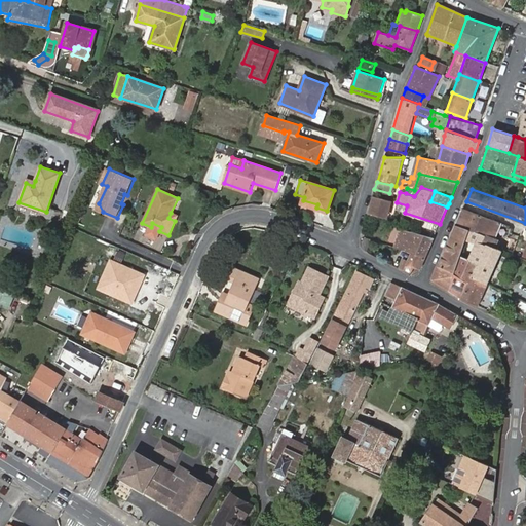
[(373,196),(368,213),(387,218),(392,201),(373,196)]
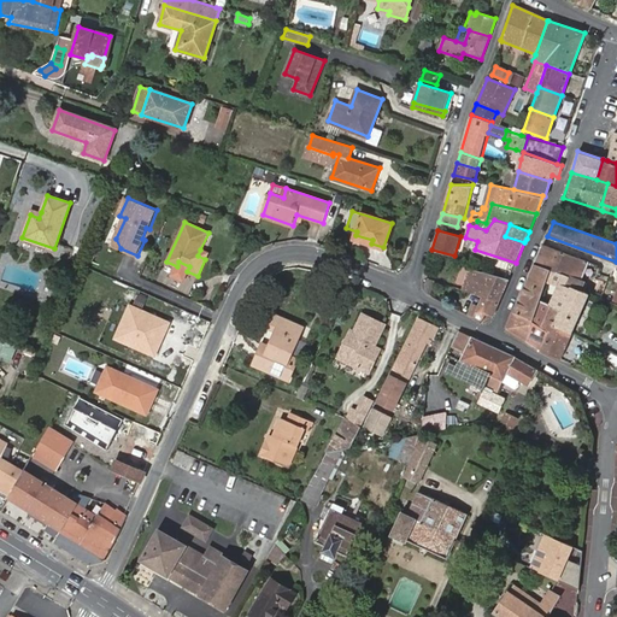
[(589,263),(545,245),(536,264),(551,270),(571,277),(568,286),(586,293),(589,285),(582,281),(589,263)]
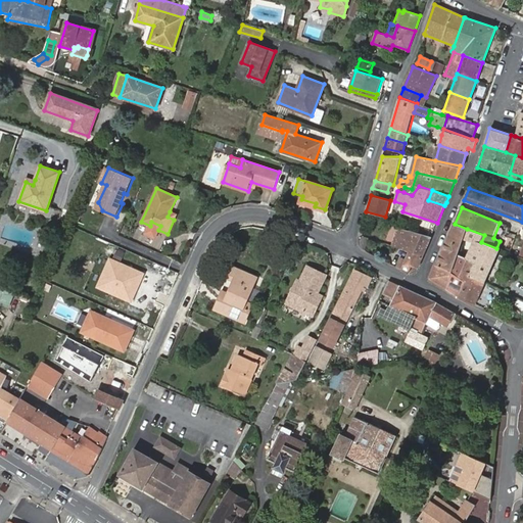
[(177,215),(170,211),(168,217),(174,220),(177,215)]
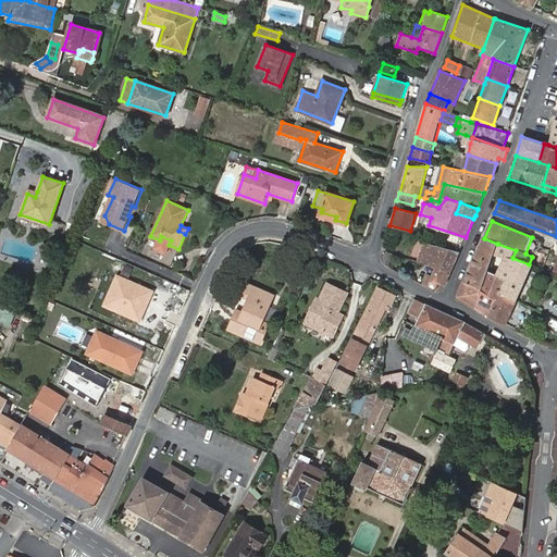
[(497,244),(484,238),(466,282),(482,288),(487,272),(494,254),(497,244)]
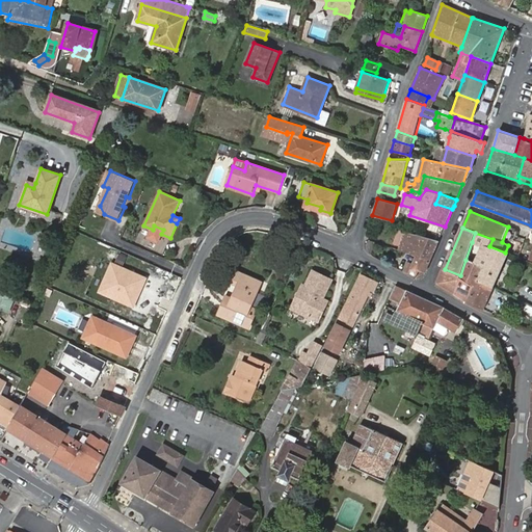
[(431,261),(440,240),(406,232),(401,244),(407,245),(404,253),(417,256),(431,261)]
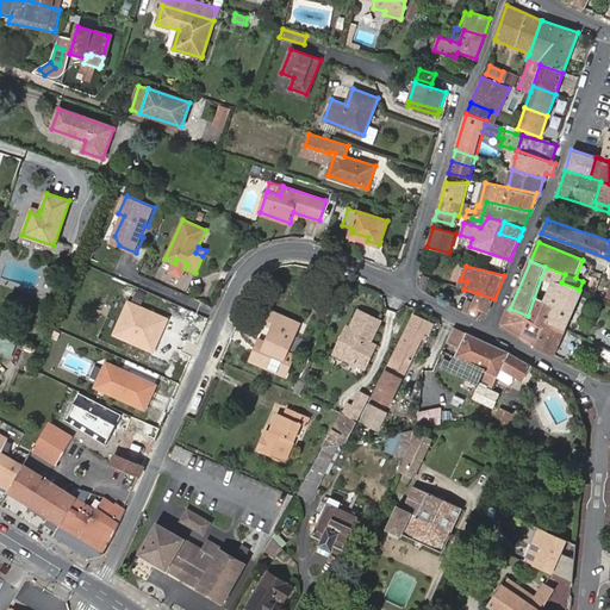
[(584,291),(579,290),(561,282),(565,274),(545,267),(541,278),(553,282),(545,303),(548,304),(554,307),(548,322),(566,330),(584,291)]
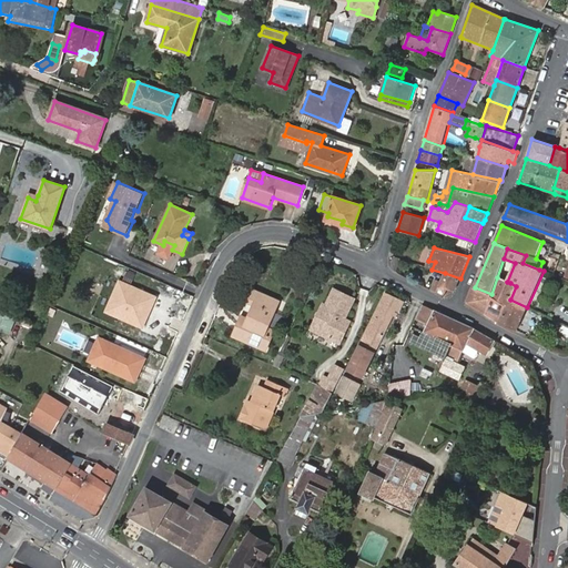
[(445,273),(438,293),(444,296),(455,291),(460,279),(445,273)]
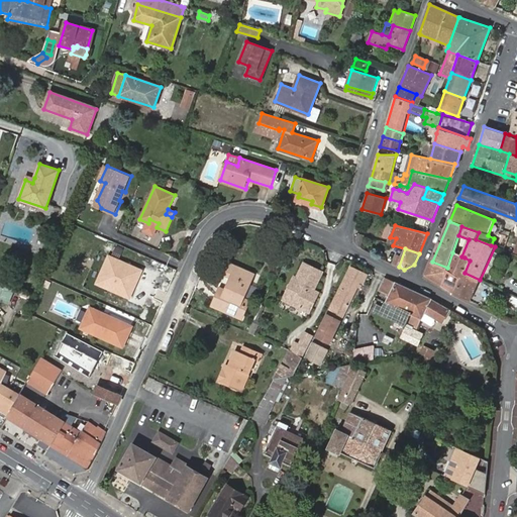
[(457,275),(464,257),(461,256),(452,252),(447,268),(441,286),(453,293),(453,294),(455,295),(461,281),(460,280),(457,275)]
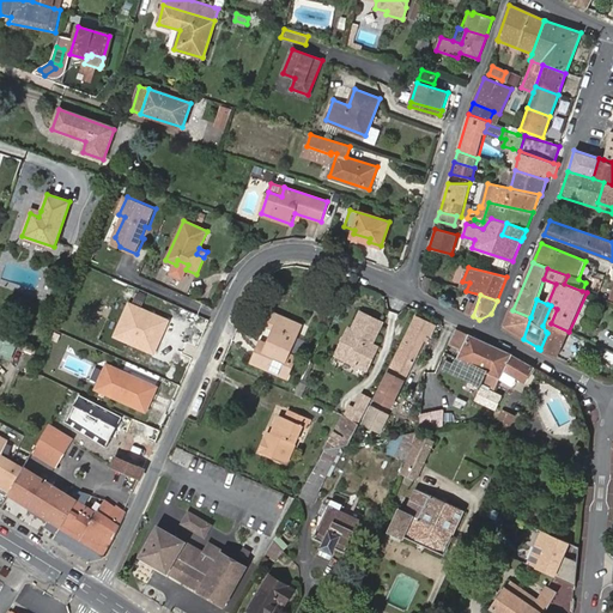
[(557,358),(569,332),(551,323),(557,309),(551,305),(542,326),(546,332),(547,333),(540,350),(557,358)]
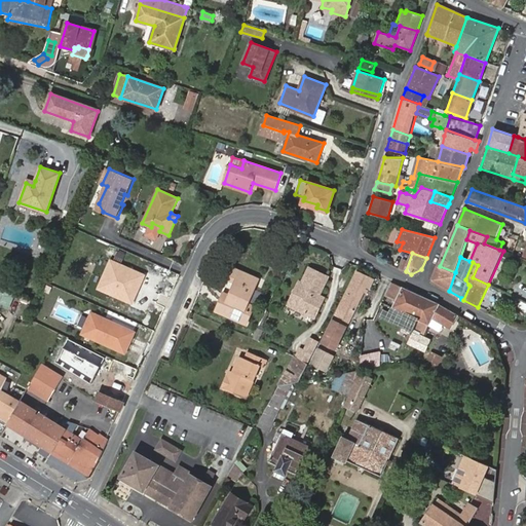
[(455,272),(440,266),(438,266),(433,280),(449,291),(455,272)]
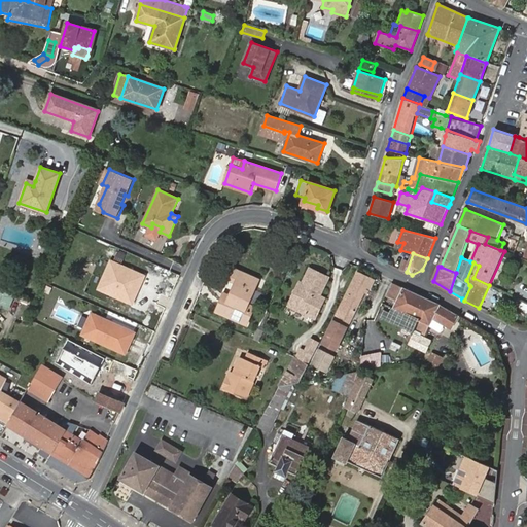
[(328,277),(310,268),(302,283),(303,286),(299,295),(293,292),(287,306),(304,313),(309,311),(312,313),(316,311),(321,303),(320,299),(317,296),(328,277)]
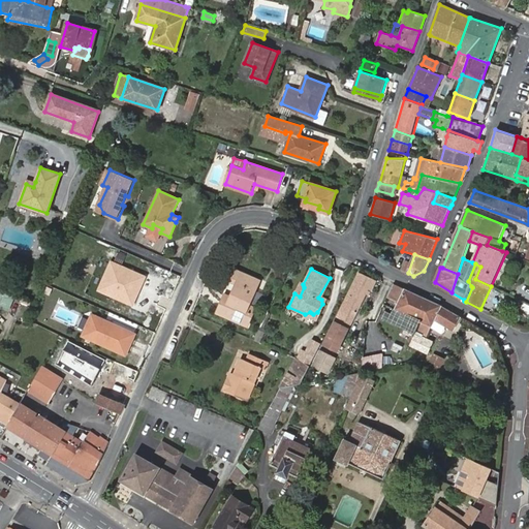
[(230,302),(224,299),(218,312),(248,325),(254,313),(247,309),(249,304),(259,281),(238,271),(232,282),(238,285),(232,296),(230,302)]
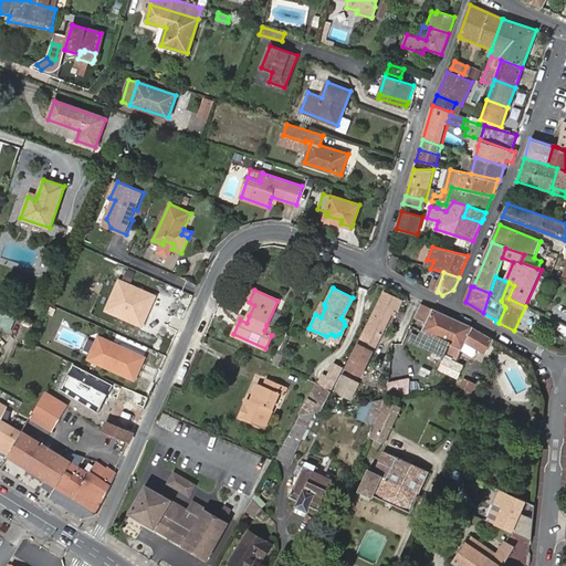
[(334,392),(348,400),(395,308),(397,310),(402,300),(386,292),(334,392)]
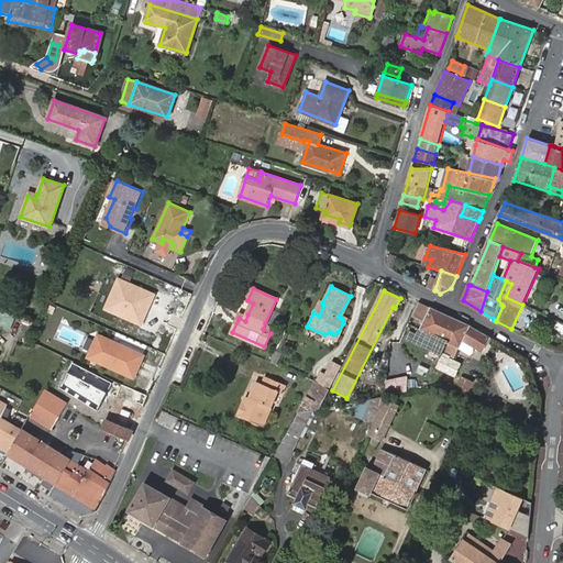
[(245,299),(241,309),(249,312),(252,302),(245,299)]
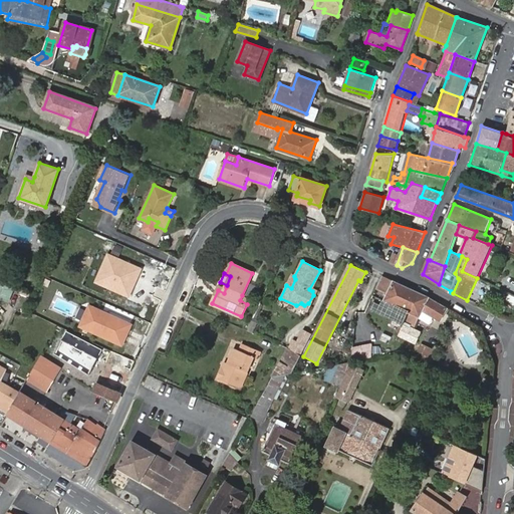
[(292,275),(286,285),(291,288),(295,279),(294,276),(292,275)]
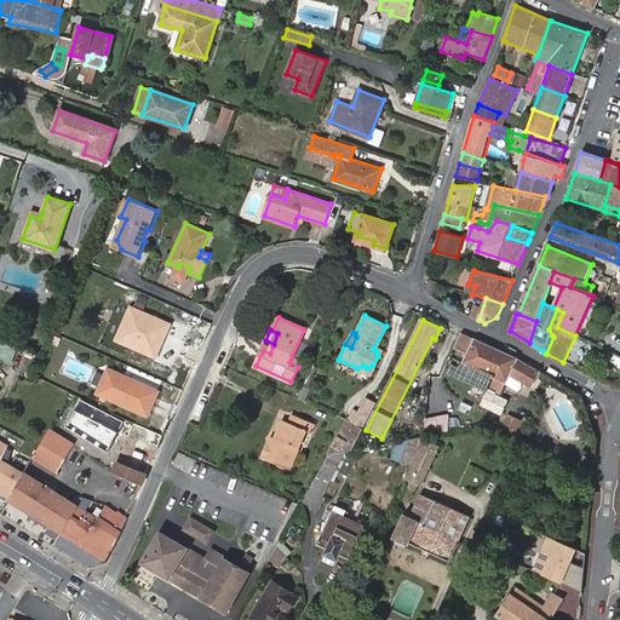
[(487,391),(486,392),(491,395),(493,390),(500,394),(510,375),(530,388),(540,372),(517,359),(466,334),(463,344),(458,342),(455,348),(468,354),(464,362),(493,377),(487,391)]
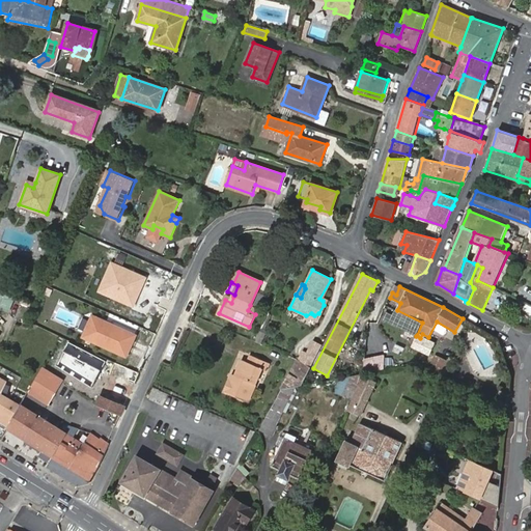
[(0,289),(0,307),(10,312),(17,296),(0,289)]
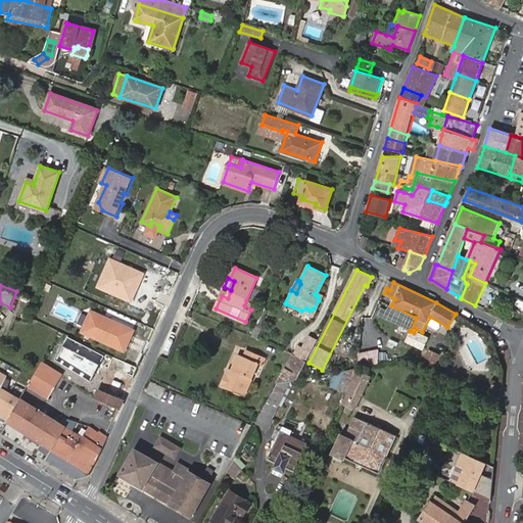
[(224,290),(222,295),(228,298),(230,292),(224,290)]
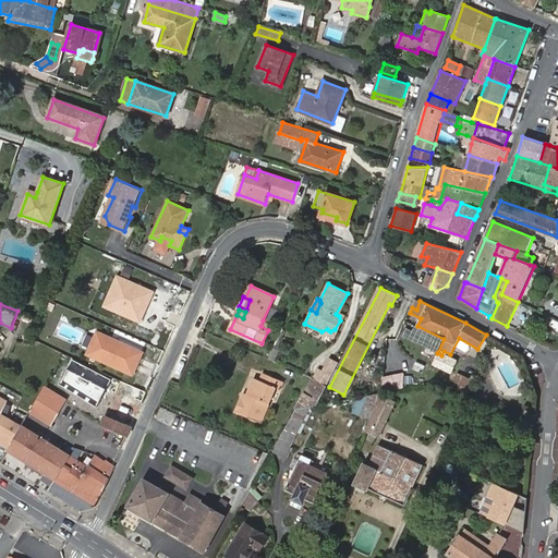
[(261,326),(268,330),(270,324),(263,320),(261,326)]
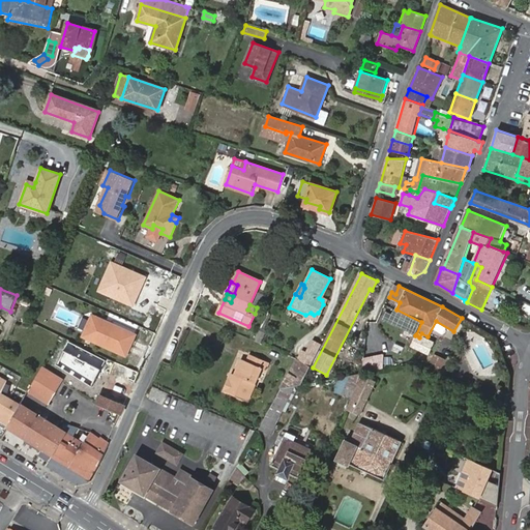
[(383,320),(416,334),(421,322),(396,310),(393,316),(387,313),(383,320)]
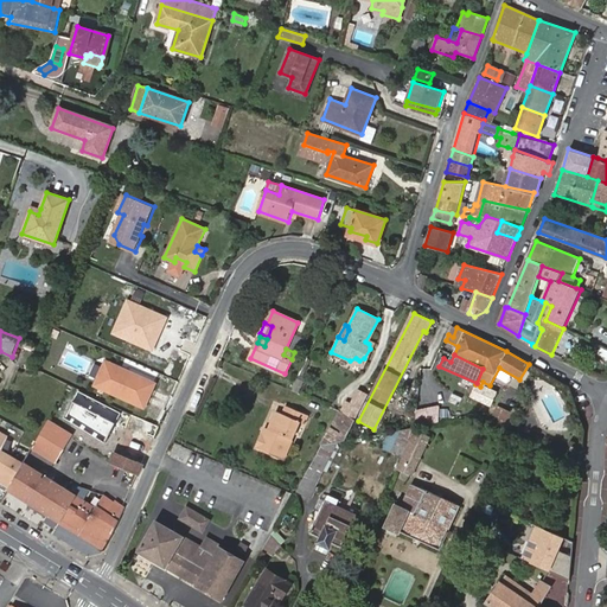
[(107,362),(96,385),(145,406),(154,383),(107,362)]
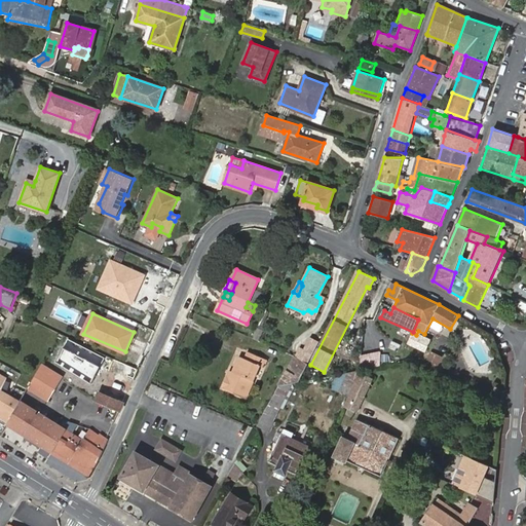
[(304,349),(300,359),(307,362),(310,363),(321,342),(315,339),(309,351),(304,349)]
